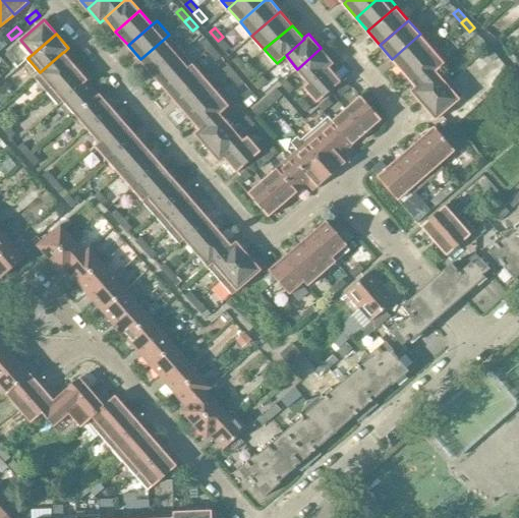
[(420,34),(392,59),(404,72),(433,48),(420,34)]
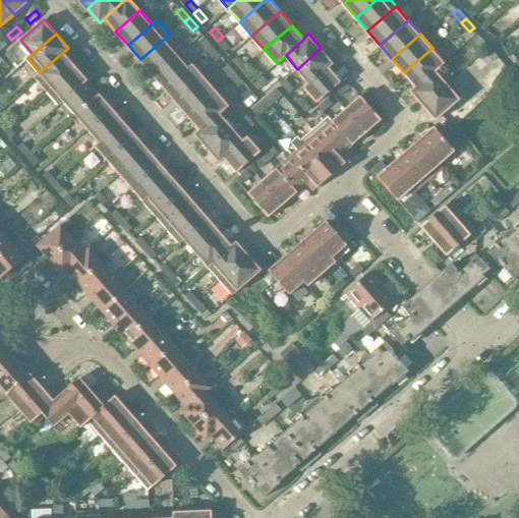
[(169,35),(140,59),(152,73),(181,49),(169,35)]
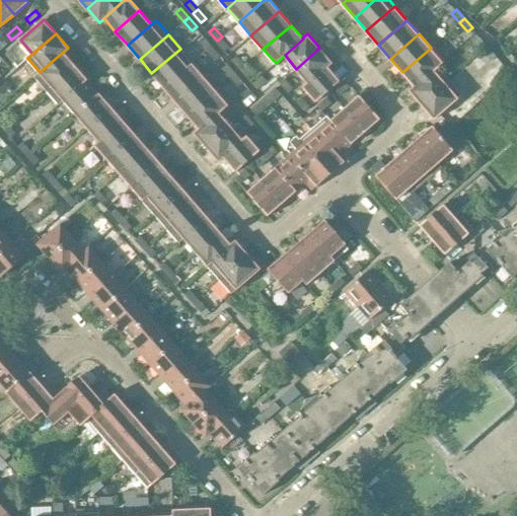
[(200,40),(207,49),(212,45),(205,35),(200,40)]
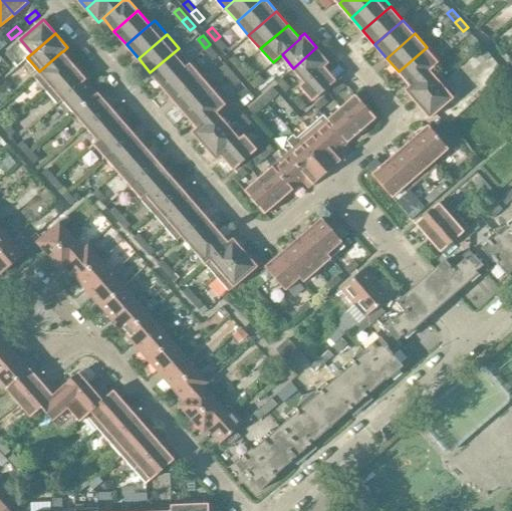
[(228,45),(220,36),(215,40),(223,49),(228,45)]
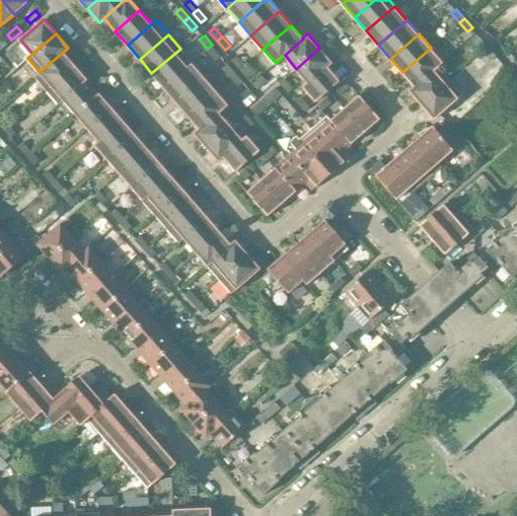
[(475,41),(484,50),(489,46),(481,37),(475,41)]
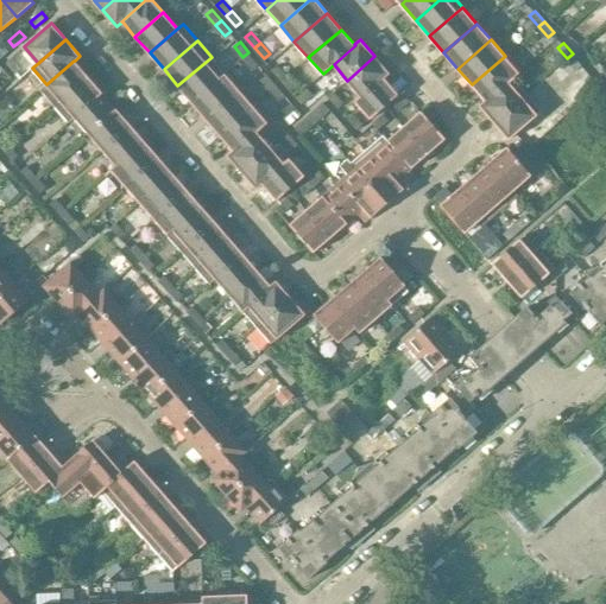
[(248,52),(242,57),(253,69),(259,63),(248,52)]
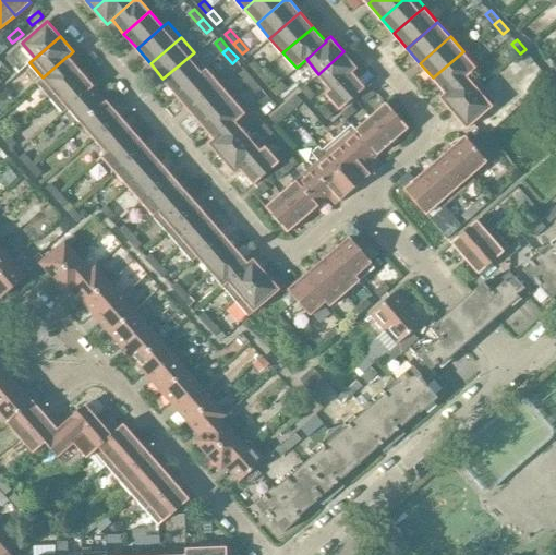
[(534,59),(526,49),(520,53),(529,63),(534,59)]
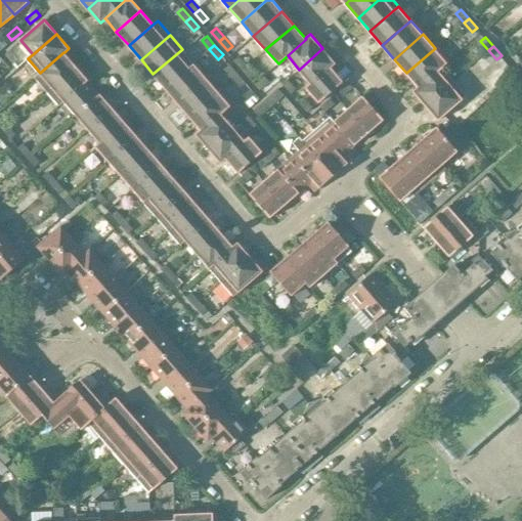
[(299,70),(311,83),(331,67),(335,62),(322,48),(299,70)]
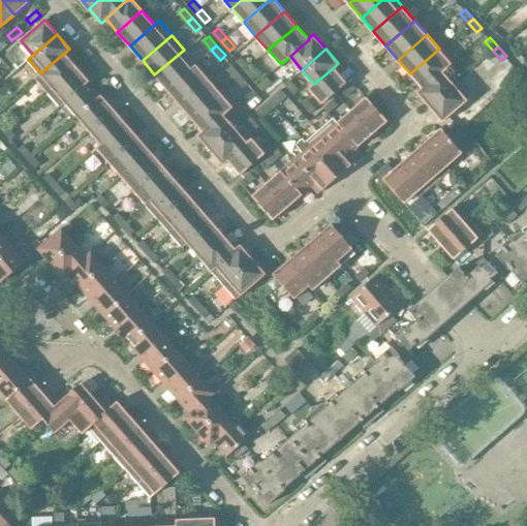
[(439,49),(410,73),(422,87),(446,66),(446,67),(452,63),(439,49)]
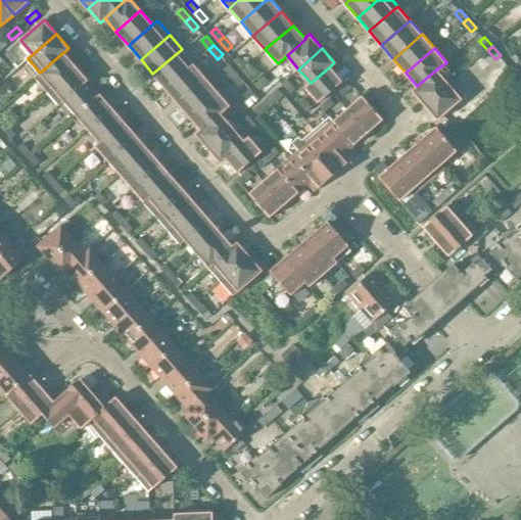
[(10,49),(6,52),(14,62),(18,58),(10,49)]
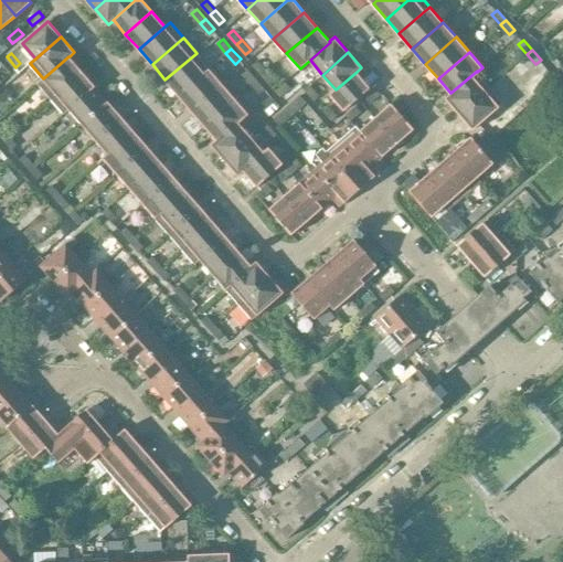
[(197,53),(165,80),(178,95),(209,67),(197,53)]
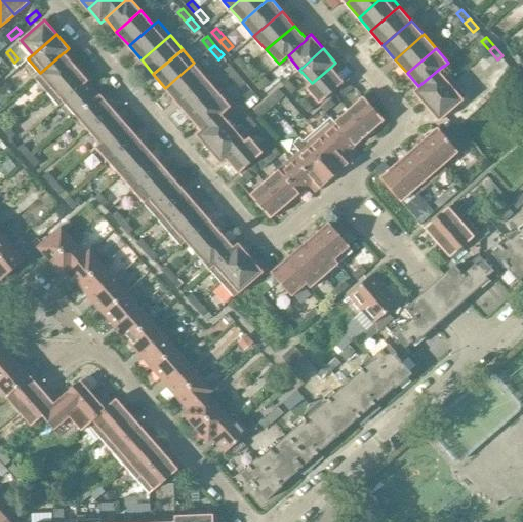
[(64,52),(40,73),(35,77),(47,90),(76,66),(65,52),(64,52)]
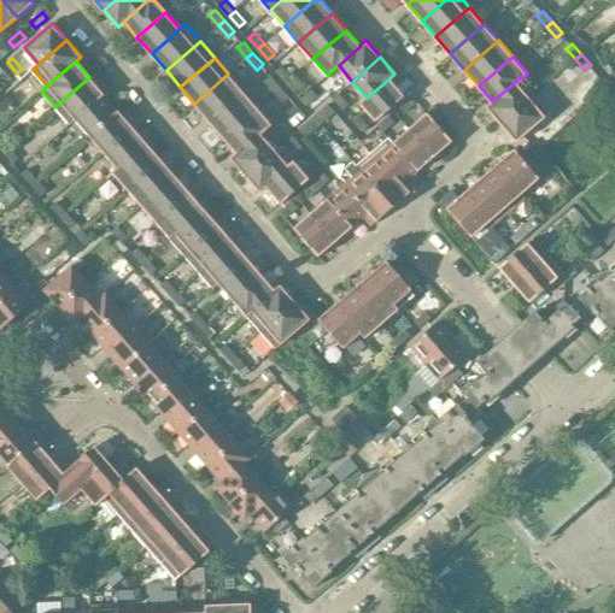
[(282,64),(276,70),(286,81),(292,76),(282,64)]
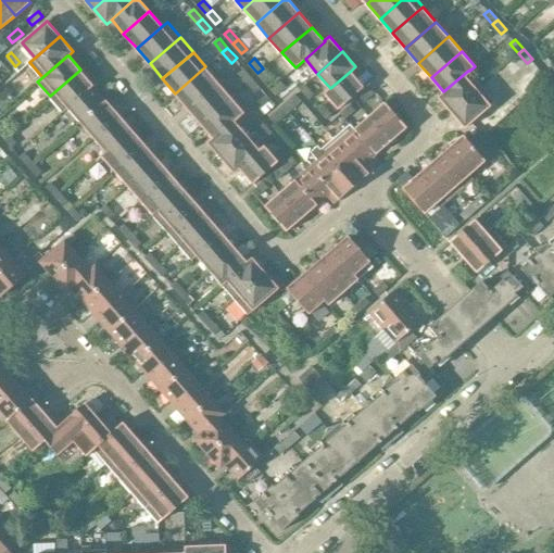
[(205,66),(175,93),(189,109),(218,82),(205,66)]
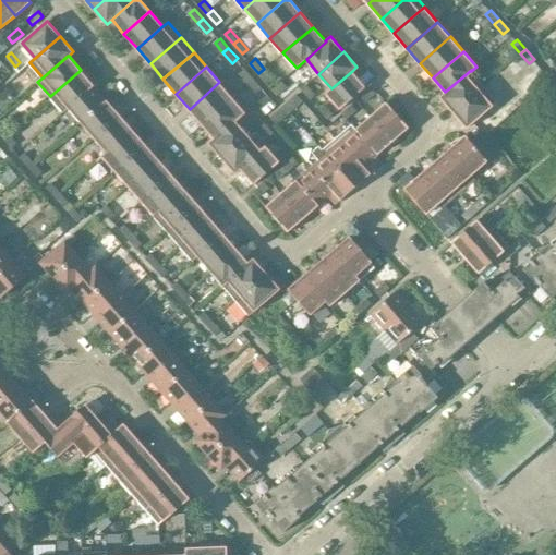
[(240,72),(249,82),(254,77),(245,68),(240,72)]
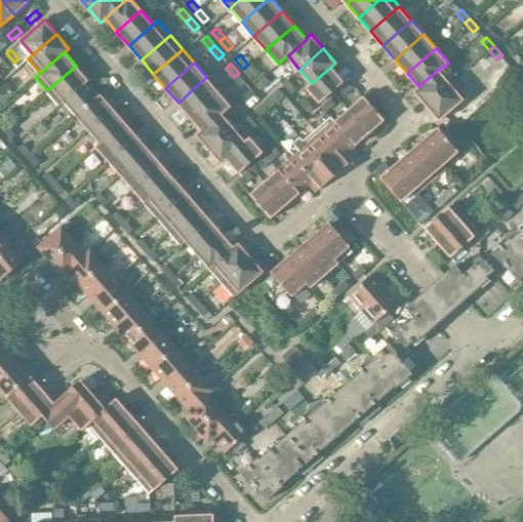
[(256,74),(248,65),(243,69),(251,78),(256,74)]
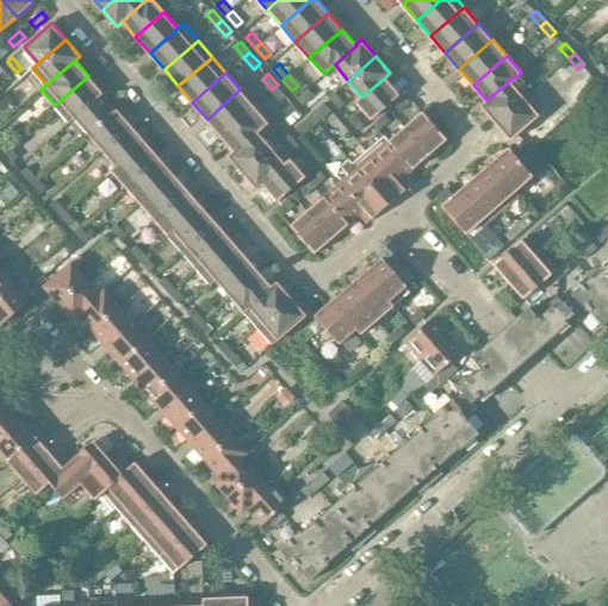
[(101,92),(88,76),(55,105),(69,122),(75,117),(74,116),(101,92)]
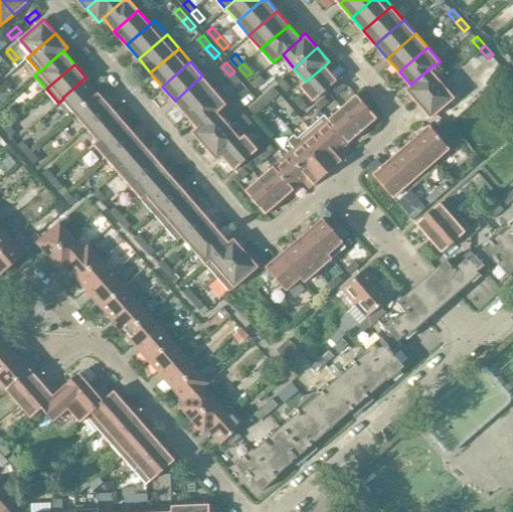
[(435,64),(410,84),(406,89),(418,103),(447,78),(435,65),(435,64)]
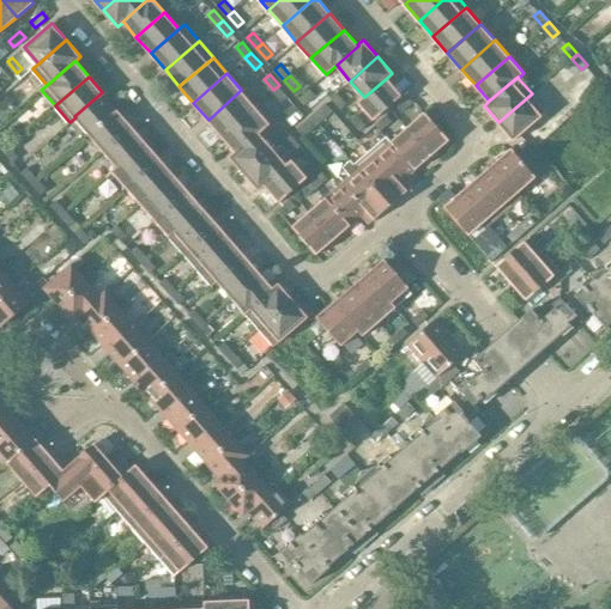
[(387,78),(364,97),(358,102),(374,119),(401,95),(387,78)]
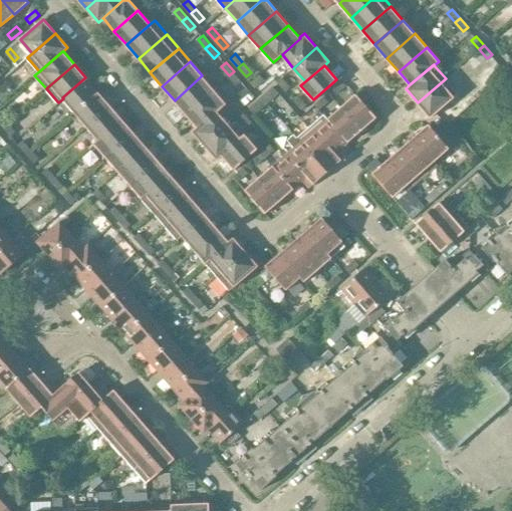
[(242,80),(234,71),(229,75),(237,84),(242,80)]
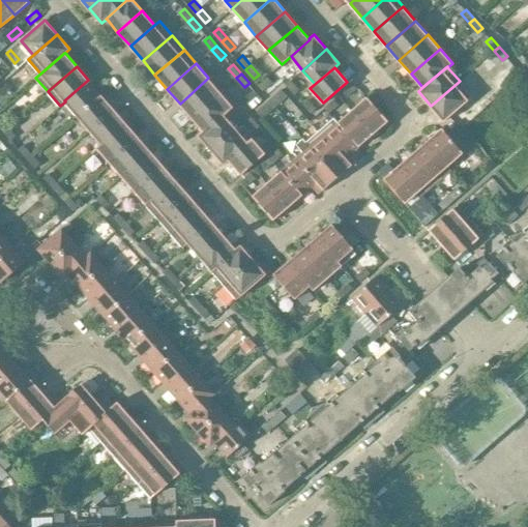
[(268,77),(259,84),(263,89),(272,81),(268,77)]
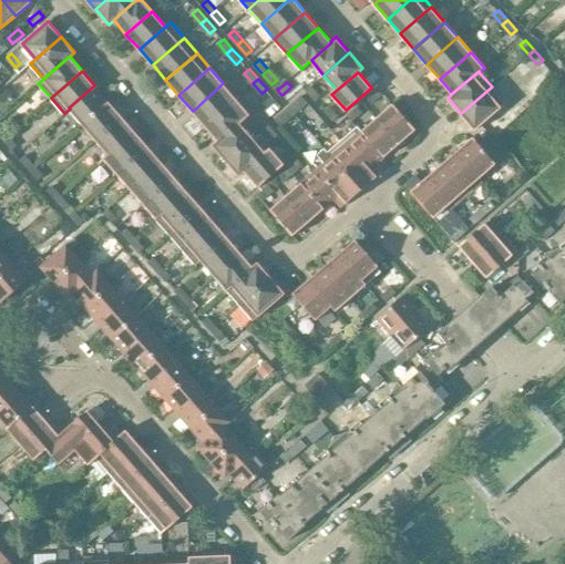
[(223,83),(193,111),(205,125),(236,99),(223,83)]
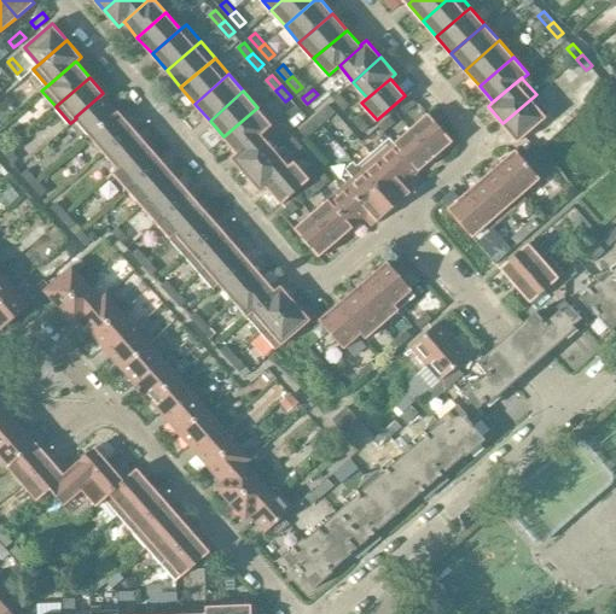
[(341,92),(335,98),(344,109),(350,103),(341,92)]
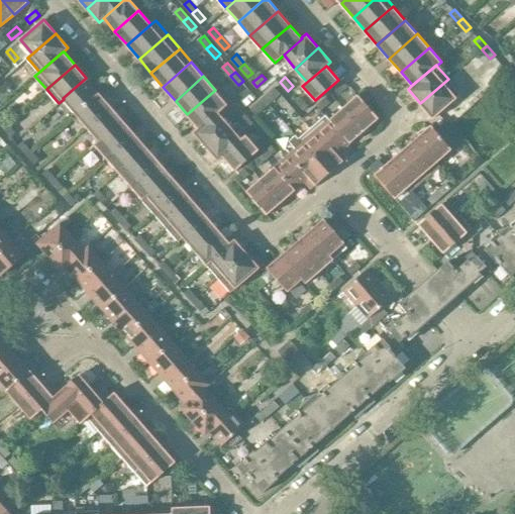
[(86,78),(63,98),(64,99),(75,112),(98,91),(86,78)]
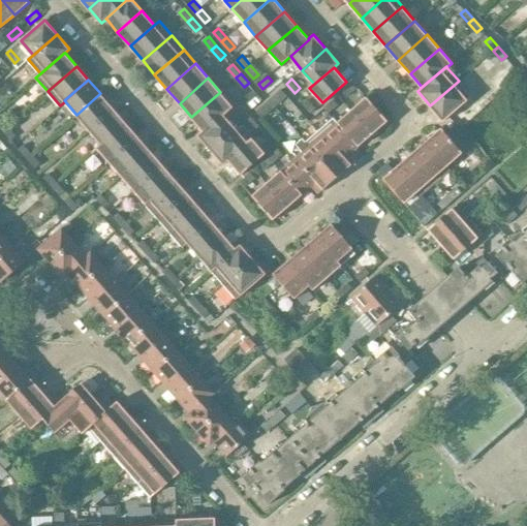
[(459,81),(430,105),(442,120),(471,95),(459,81)]
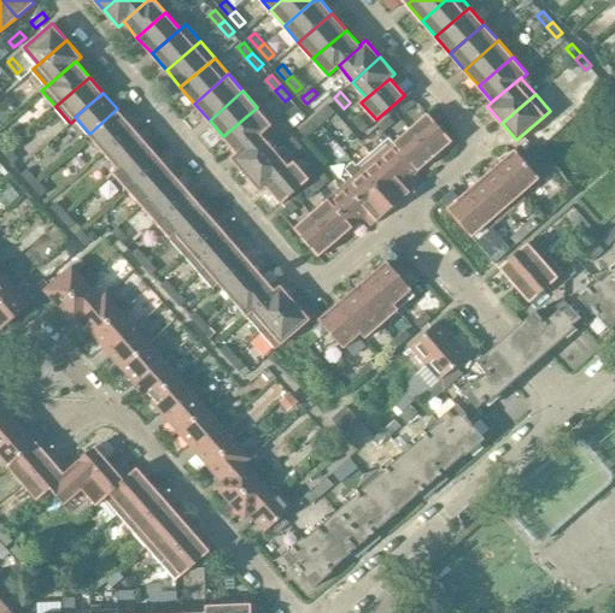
[(417,101),(413,95),(400,106),(405,112),(417,101)]
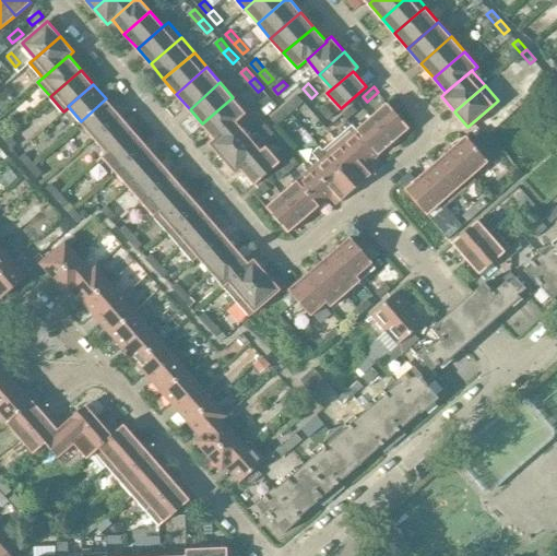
[(273,98),(269,93),(259,102),(263,107),(273,98)]
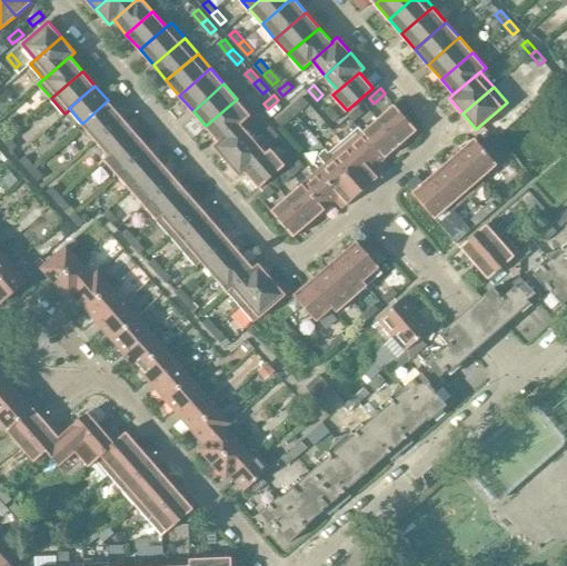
[(302,95),(289,107),(296,113),(309,101),(302,95)]
